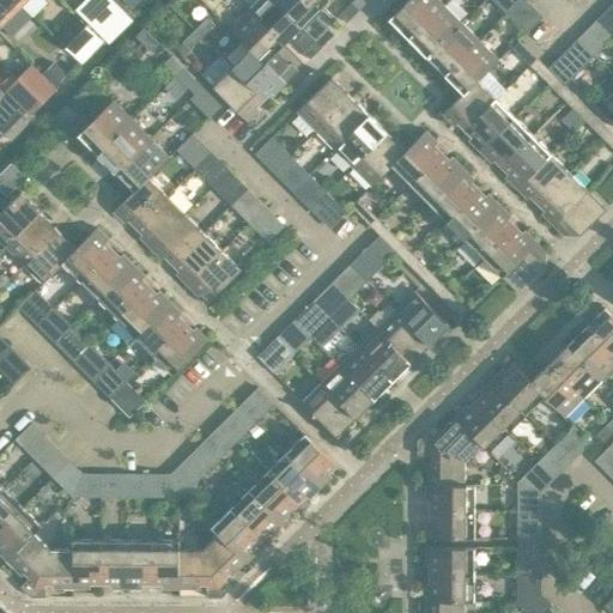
[(0,0),(0,26),(22,5),(16,0),(0,0)]
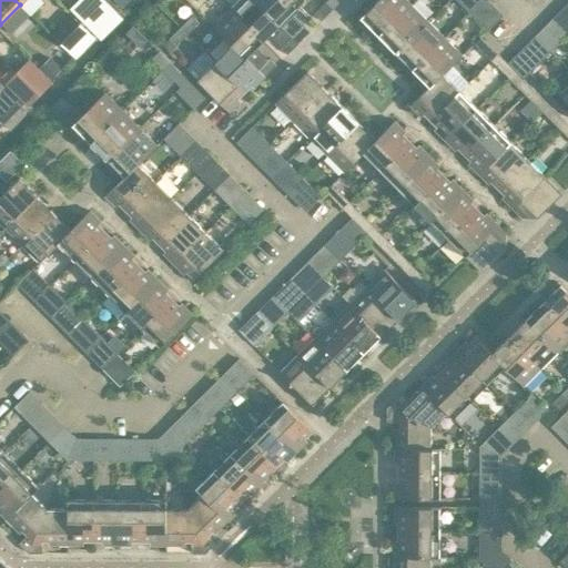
[(122,19),(120,16),(104,0),(79,0),(70,9),(93,32),(98,38),(100,40),(122,19)]
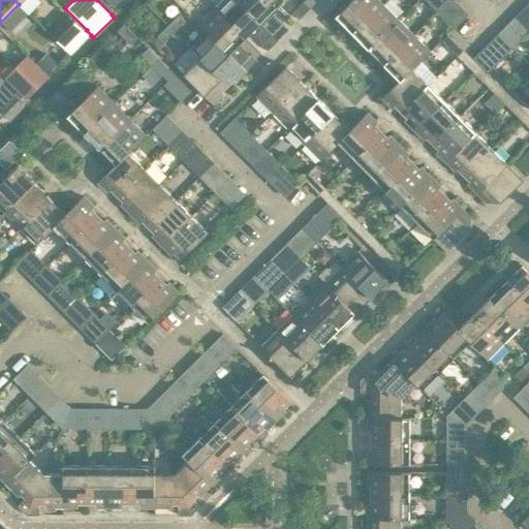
[(260,23),(238,0),(223,0),(215,8),(245,38),(250,34),(261,45),(272,34),(260,23)]
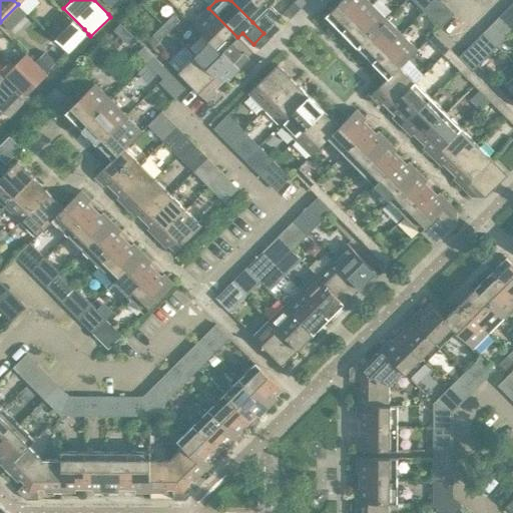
[(261,0),(230,0),(252,22),(268,7),(261,0)]
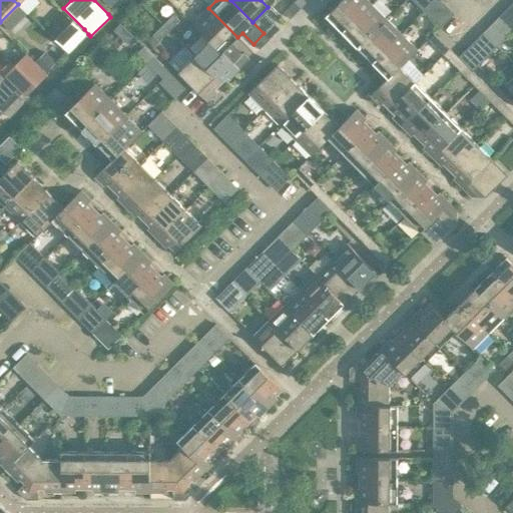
[(301,9),(310,0),(298,0),(295,3),(301,9)]
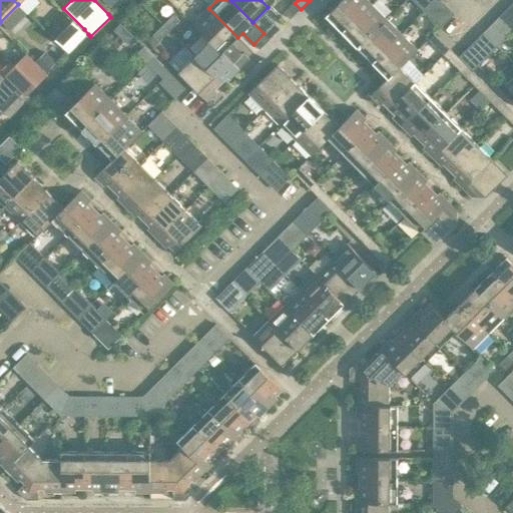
[(342,0),(326,16),(342,32),(371,4),(366,0),(342,0)]
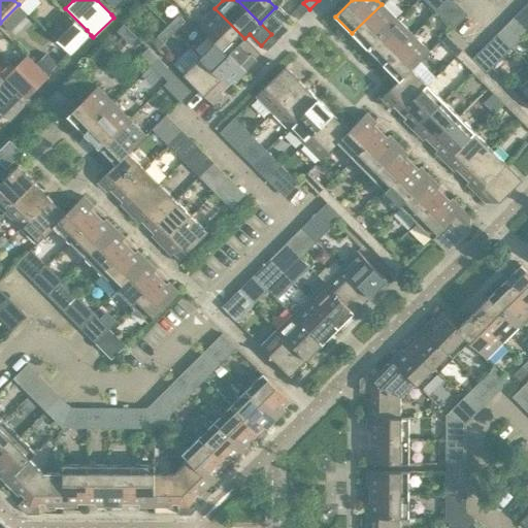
[(436,12),(448,0),(437,0),(431,6),(436,12)]
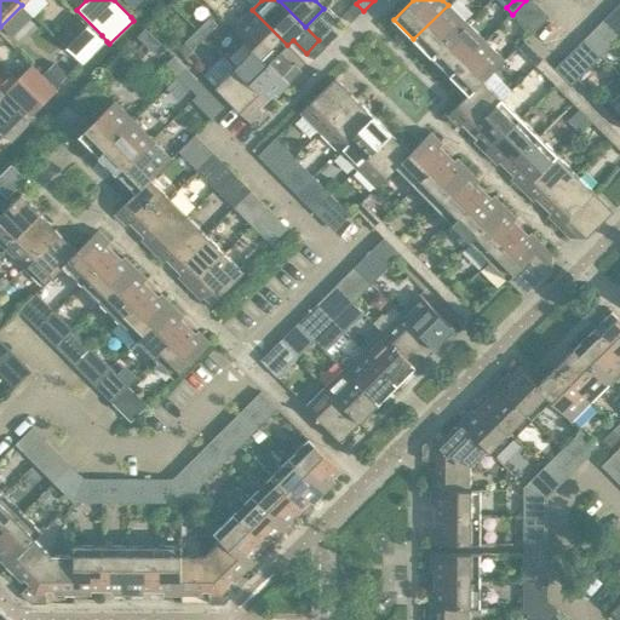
[(538,5),(532,0),(526,0),(512,15),(520,22),(538,5)]
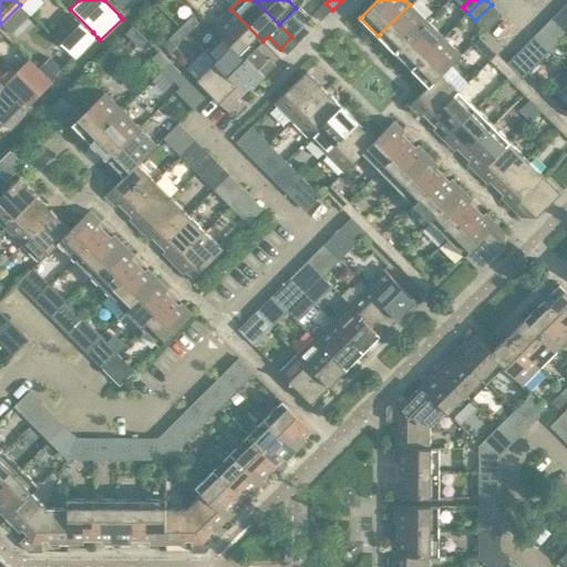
[(321,21),(332,10),(326,3),(315,14),(321,21)]
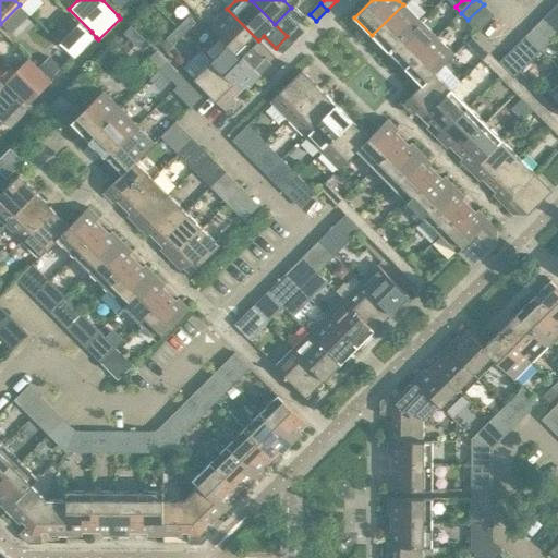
[(372,35),(388,52),(420,21),(403,4),(372,35)]
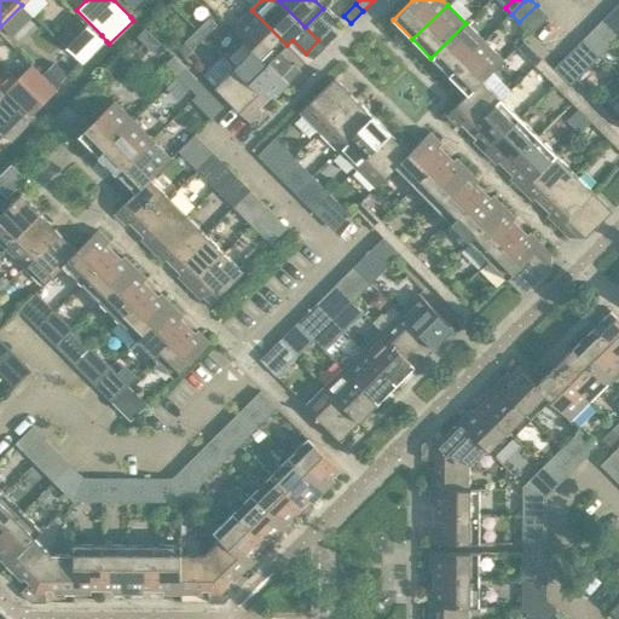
[(232,29),(253,50),(267,64),(268,63),(281,76),(291,65),(279,52),(287,45),(252,10),(232,29)]
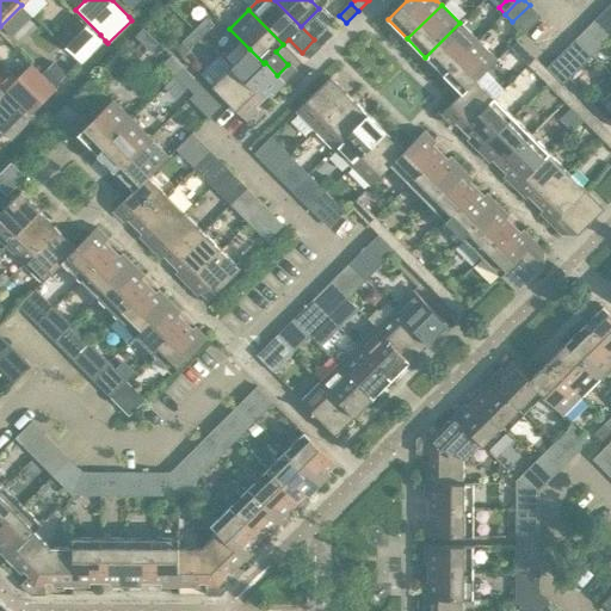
[(56,37),(73,54),(93,34),(76,17),(56,37)]
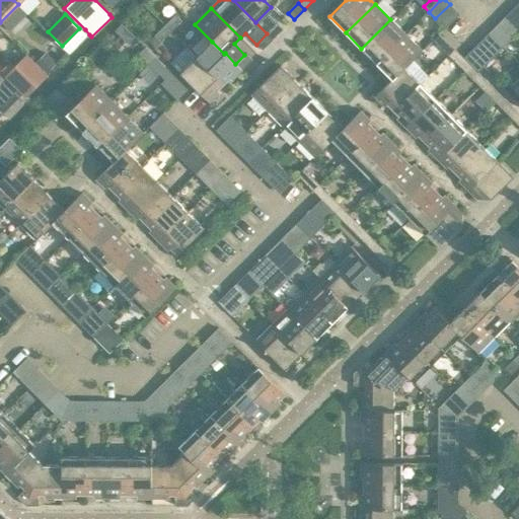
[(164,25),(171,31),(181,20),(175,14),(164,25)]
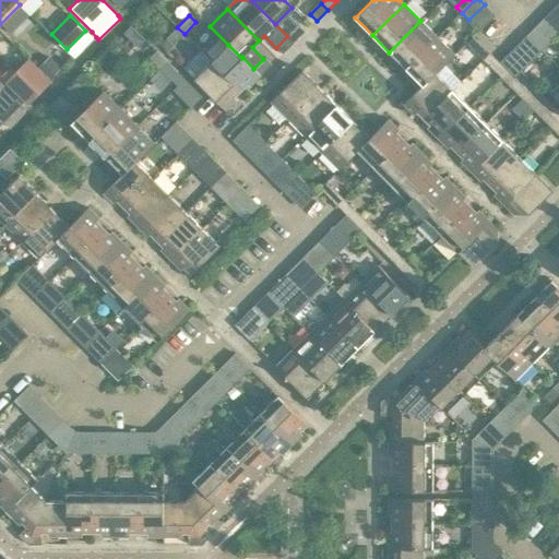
[(389,52),(405,69),(437,37),(420,21),(389,52)]
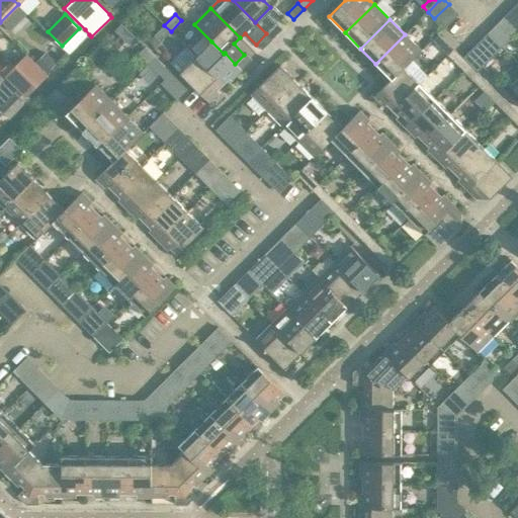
[(272,40),(282,29),(276,23),(266,33),(272,40)]
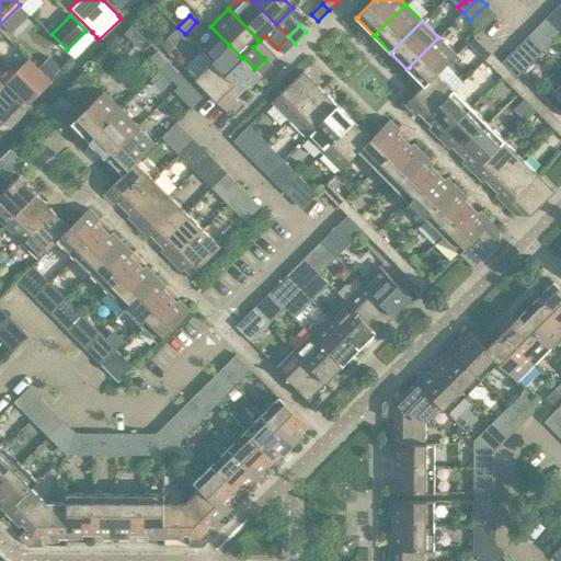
[(174,45),(185,34),(178,27),(167,38),(174,45)]
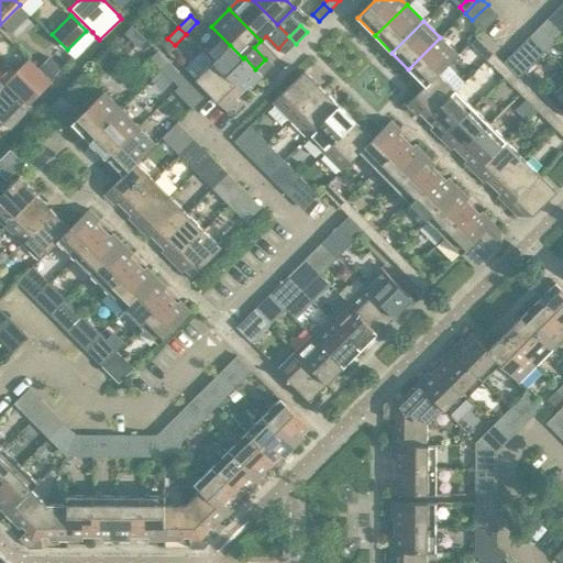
[(531,36),(547,53),(553,46),(537,31),(531,36)]
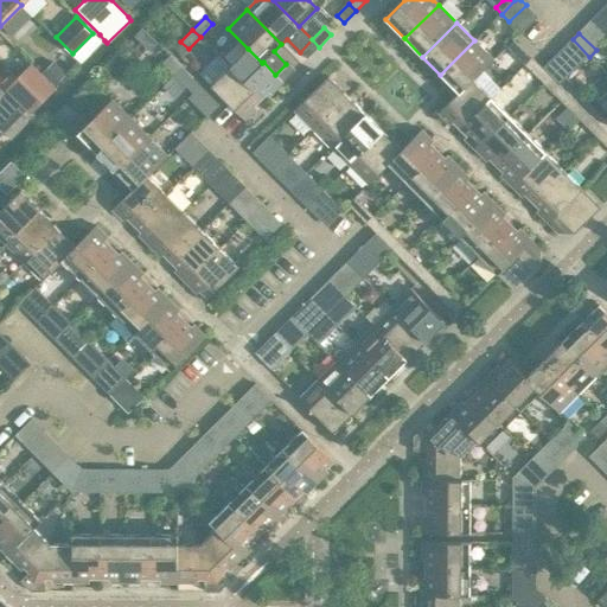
[(307,59),(319,48),(312,39),(300,52),(307,59)]
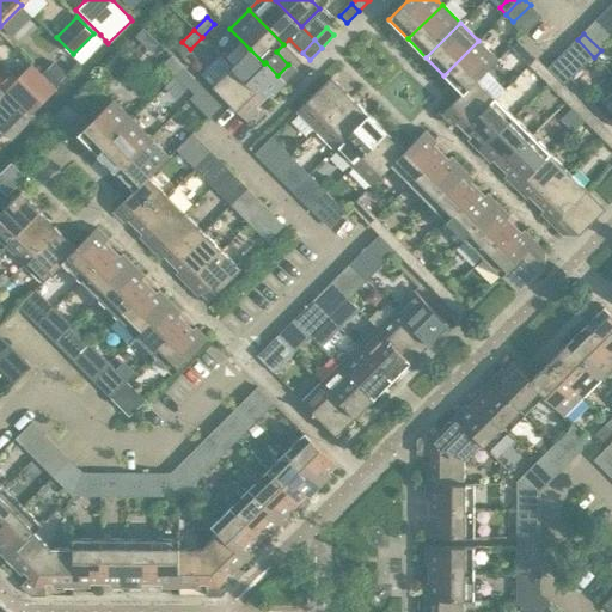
[(594,57),(577,40),(570,47),(587,65),(594,57)]
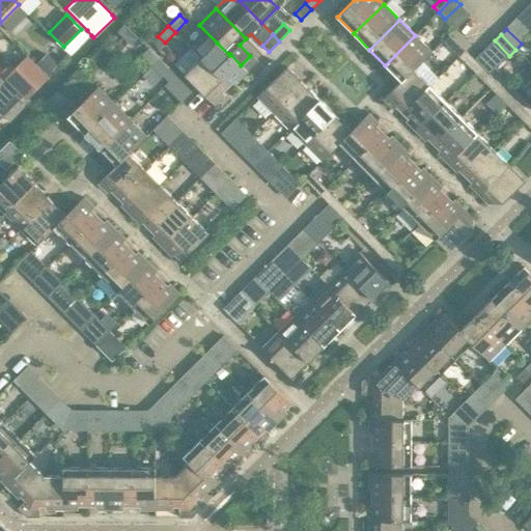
[(431,52),(415,35),(385,65),(400,81),(401,82),(413,70),(414,70),(431,52)]
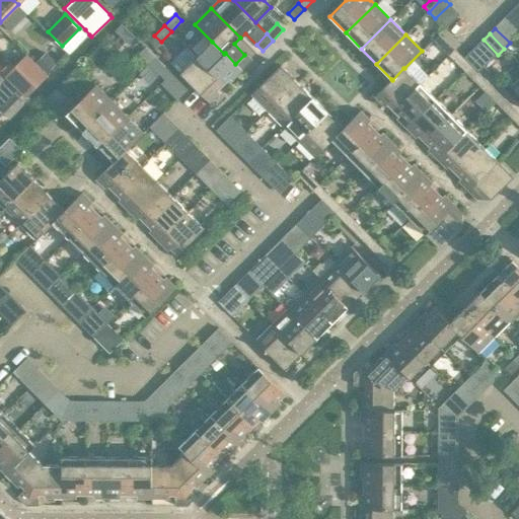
[(450,45),(440,34),(433,41),(444,52),(450,45)]
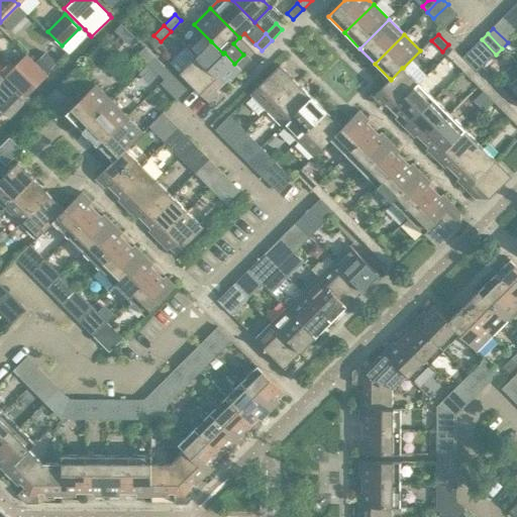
[(234,64),(224,53),(223,54),(211,41),(196,57),(223,85),(229,78),(231,80),(240,71),(234,64)]
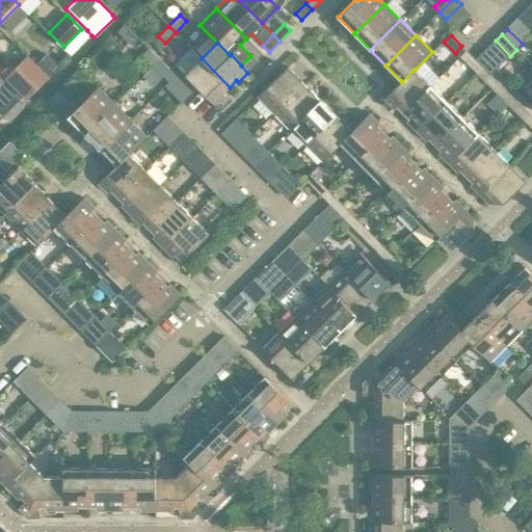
[(142,55),(154,65),(160,59),(150,49),(142,55)]
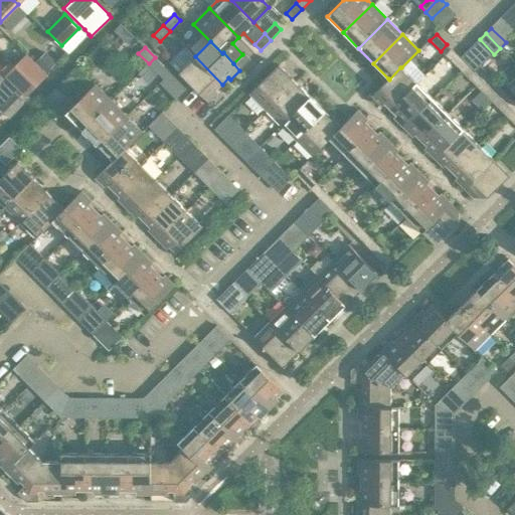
[(45,51),(36,61),(47,72),(56,62),(45,51)]
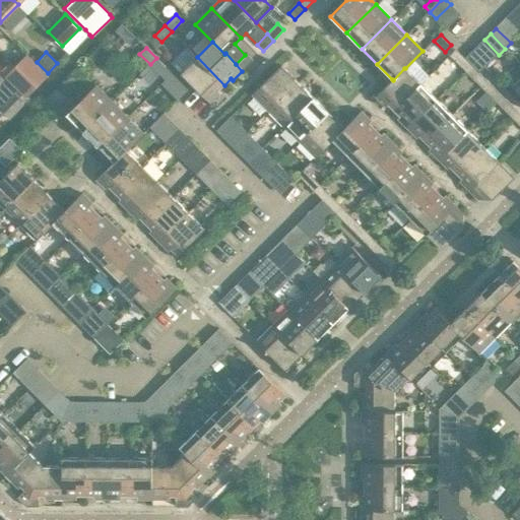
[(5,76),(7,78),(22,93),(26,98),(49,74),(27,53),(14,66),(10,61),(1,70),(6,75),(5,76)]
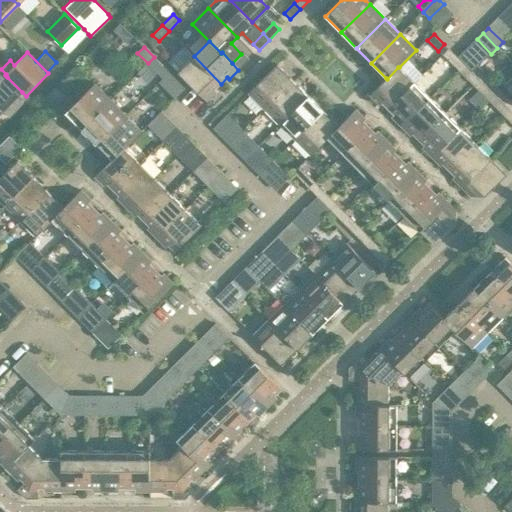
[(243,65),(249,59),(242,53),(241,54),(232,63),(238,70),(243,65)]
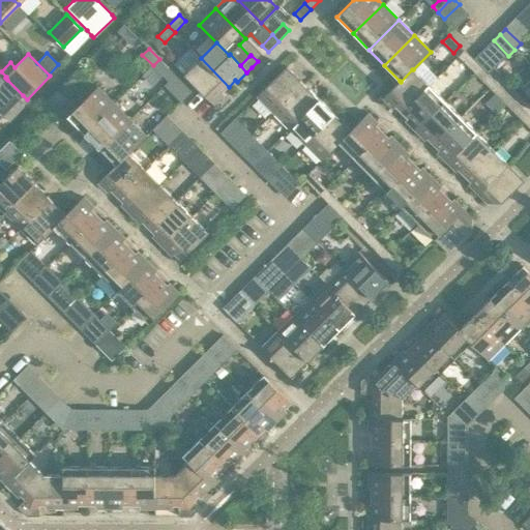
[(464,63),(473,72),(480,66),(470,56),(464,63)]
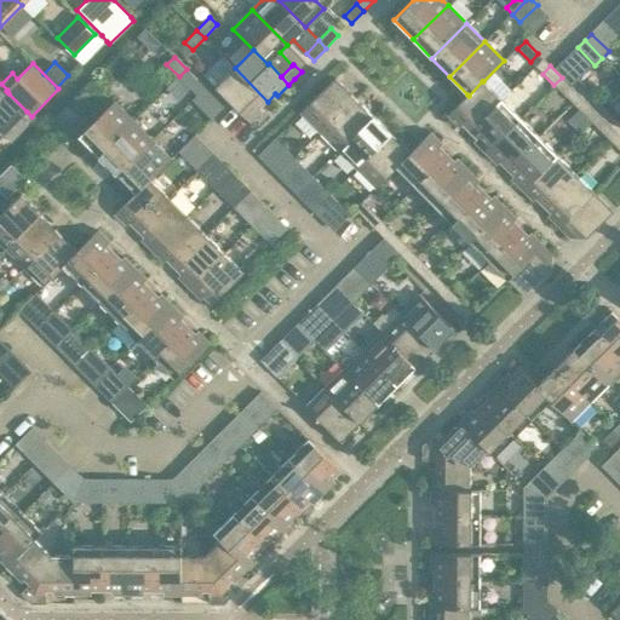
[(260,108),(268,102),(235,68),(216,87),(251,122),(263,110),(260,108)]
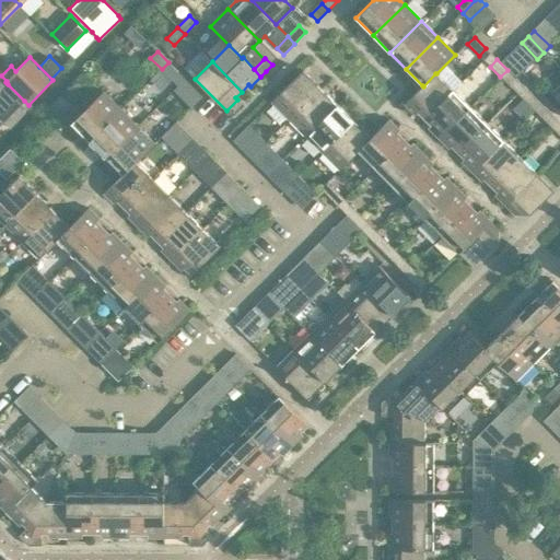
[(162,69),(178,85),(185,79),(168,62),(162,69)]
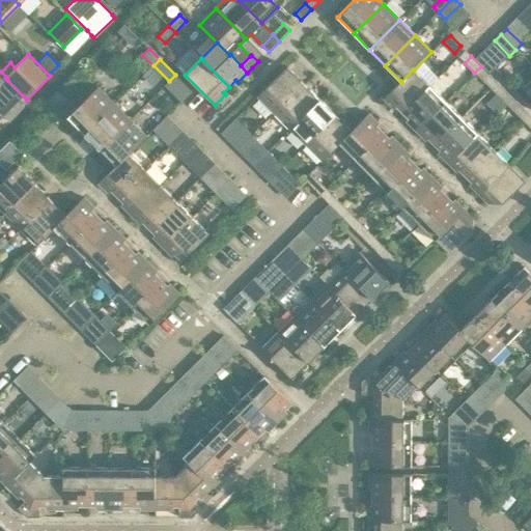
[(274,113),(303,83),(287,66),(257,96),(274,113)]
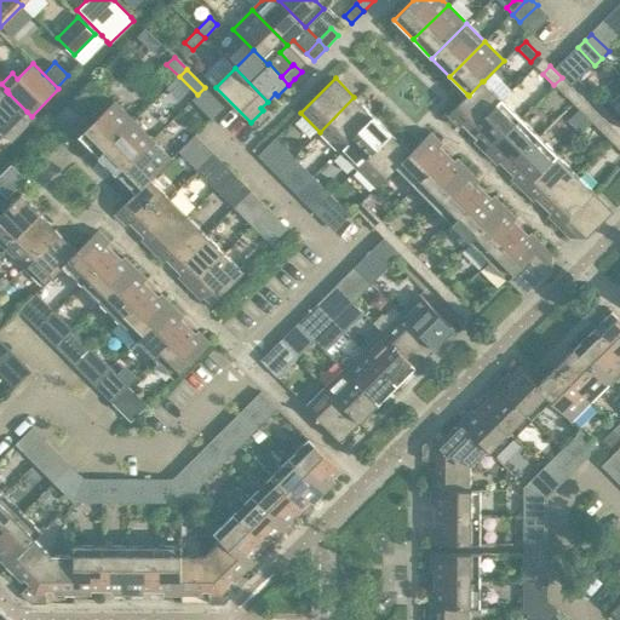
[(575,91),(562,78),(554,85),(568,99),(575,91)]
